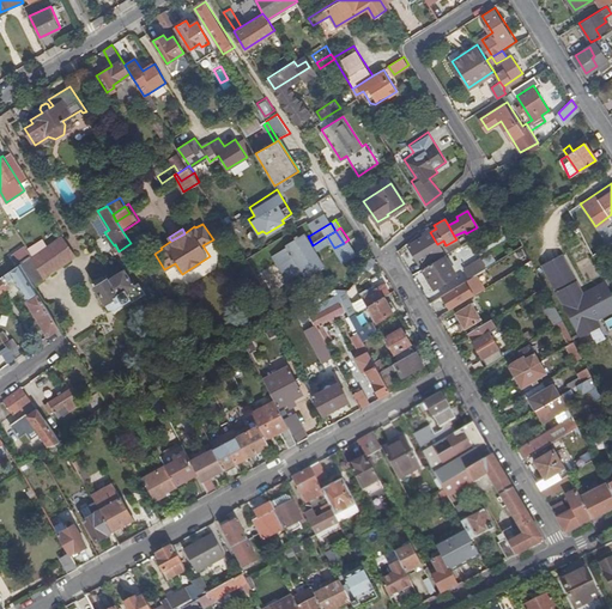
[(311,265),(321,259),(323,262),(322,259),(313,245),(308,236),(306,232),(306,233),(288,245),(289,247),(277,255),(290,278),(303,269),(306,273),(314,267),(311,265)]
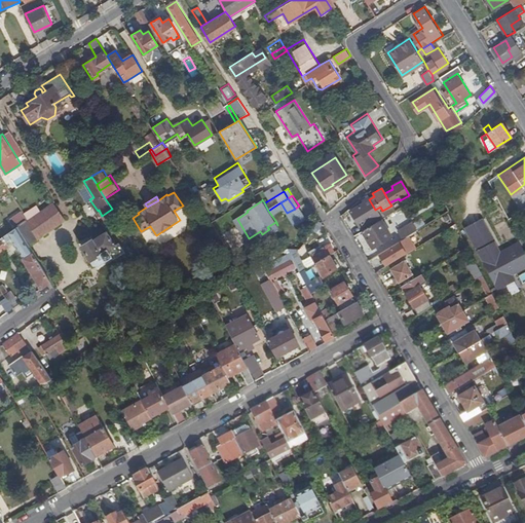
[(370,226),(380,220),(381,219),(375,210),(369,199),(364,202),(367,207),(361,211),(358,206),(349,211),(359,226),(367,221),(370,226)]
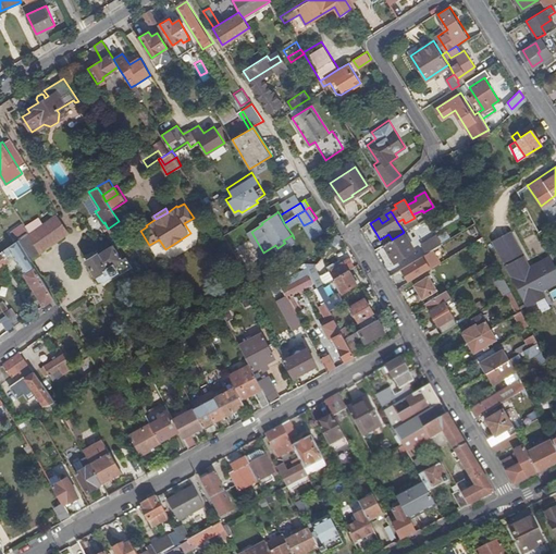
[(20,239),(31,258),(69,232),(57,213),(44,222),(31,232),(20,239)]
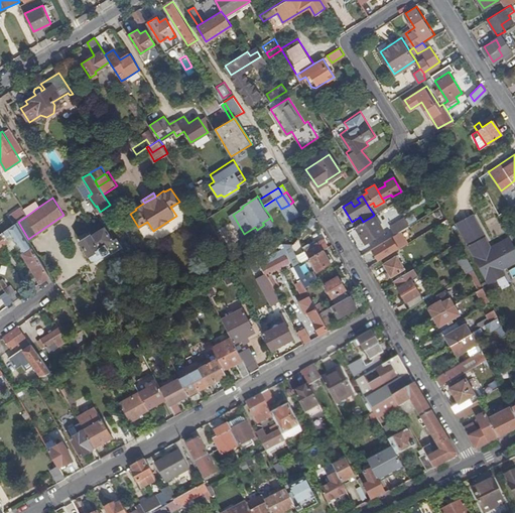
[(28,215),(40,206),(36,201),(24,208),(28,215)]
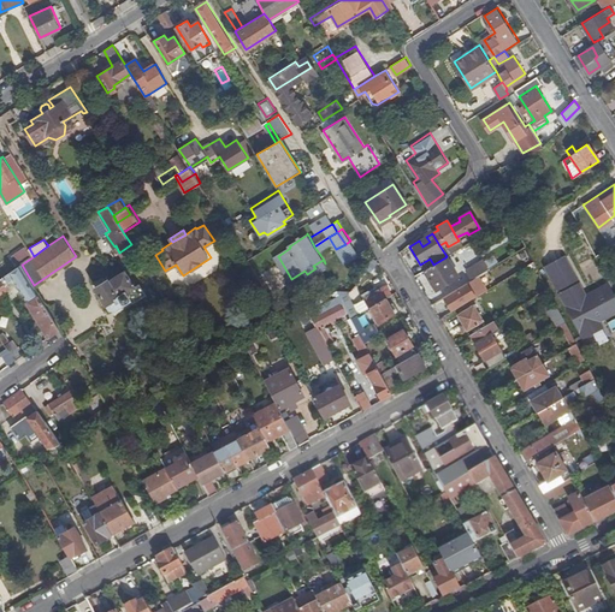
[(339,254),(348,249),(346,244),(336,249),(339,254)]
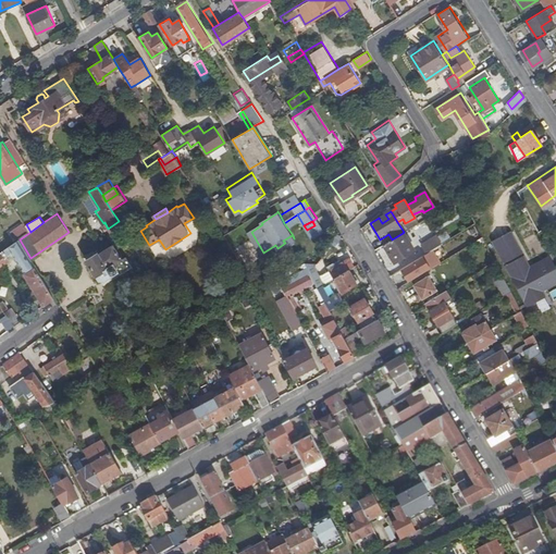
[(26,224),(24,222),(9,233),(14,242),(20,239),(31,232),(26,224)]
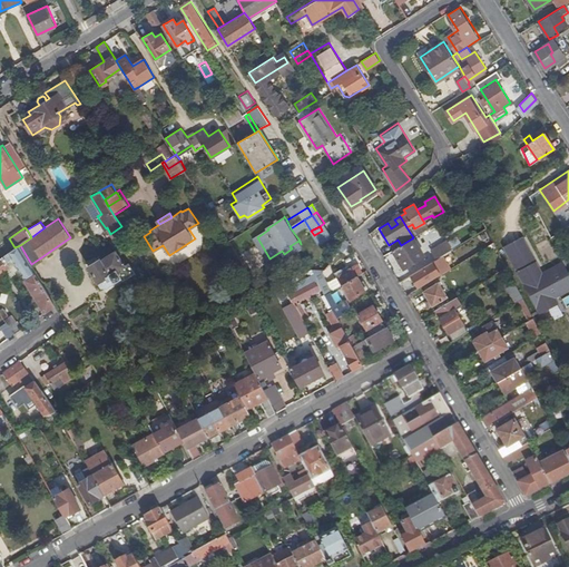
[(319,243),(327,238),(324,233),(316,238),(319,243)]
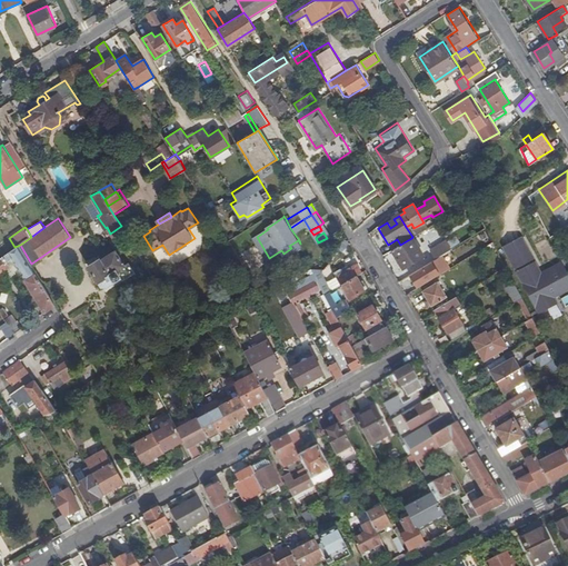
[(400,245),(390,250),(402,269),(422,257),(411,238),(400,245)]
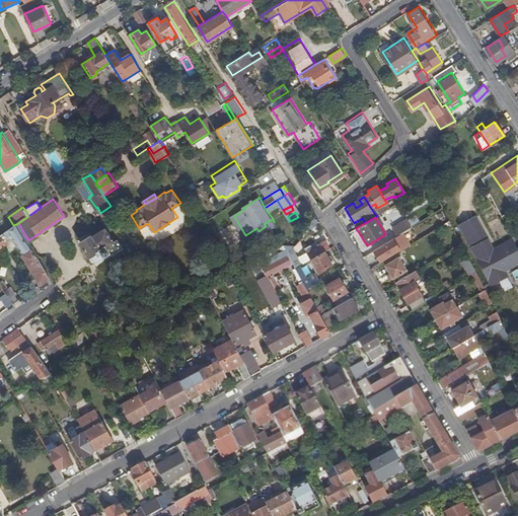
[(354,223),(356,228),(365,223),(362,218),(354,223)]
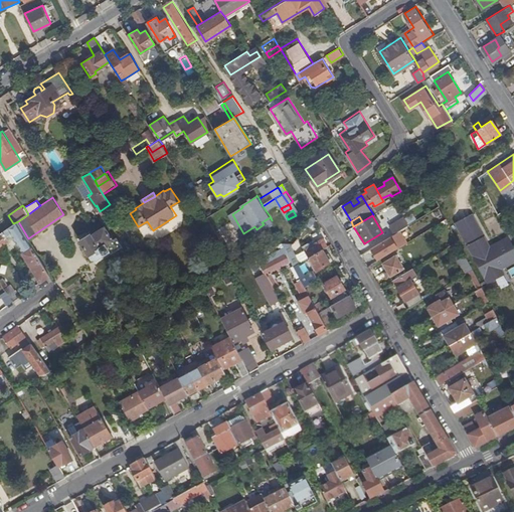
[(483,238),(471,216),(456,224),(468,246),(483,238)]
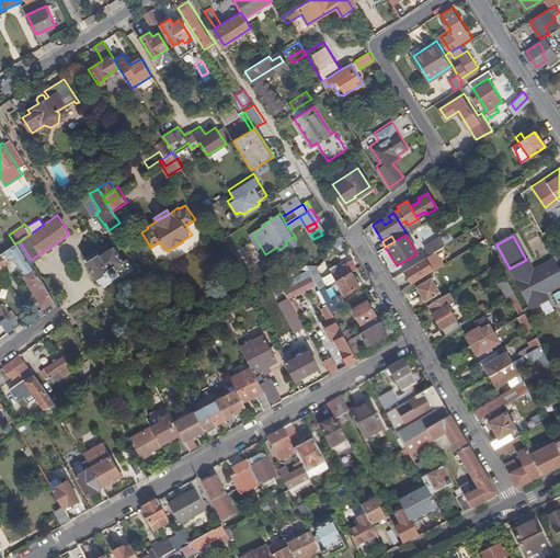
[(300,247),(296,240),(294,237),(285,242),(287,245),(280,250),(284,257),(300,247)]
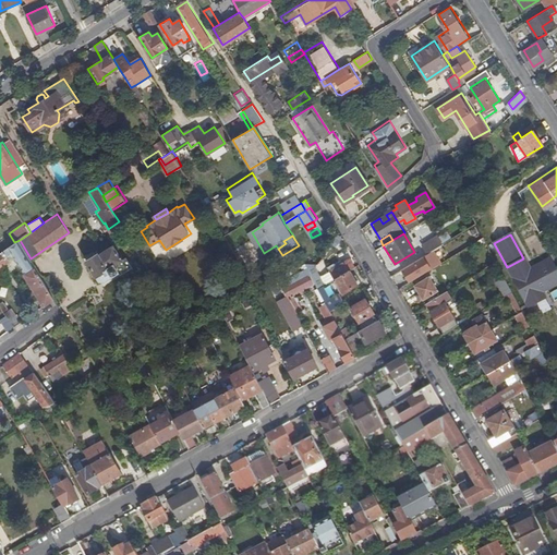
[(422,244),(427,253),(436,248),(440,245),(436,237),(422,244)]
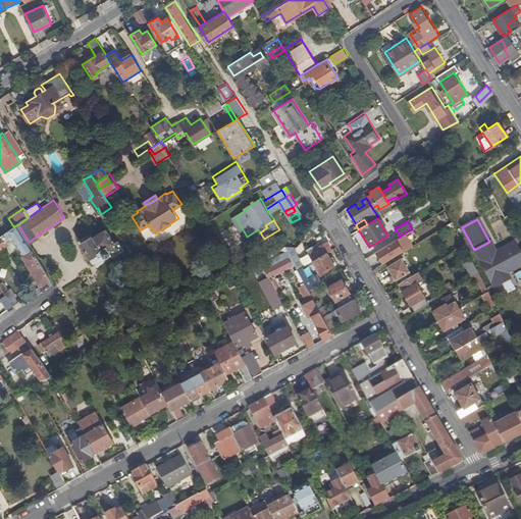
[(40,286),(51,278),(33,250),(34,250),(29,242),(18,224),(13,226),(1,236),(0,237),(0,247),(2,246),(1,244),(7,240),(6,239),(11,236),(40,281),(38,283),(40,286)]
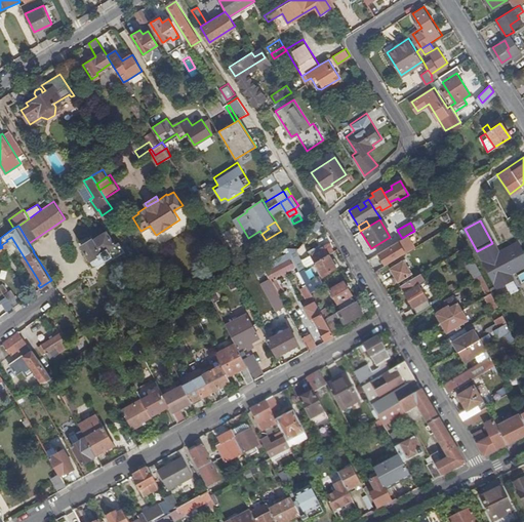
[(92,237),(81,243),(93,263),(97,265),(113,254),(109,248),(116,244),(107,230),(93,238),(92,237)]
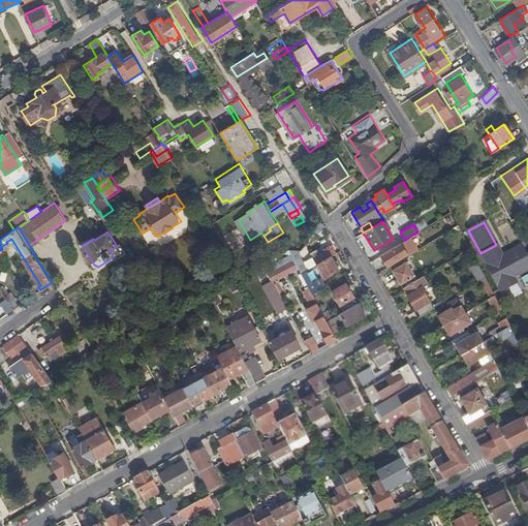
[(405,240),(379,255),(385,265),(387,264),(392,261),(405,253),(401,247),(415,238),(413,235),(405,240)]
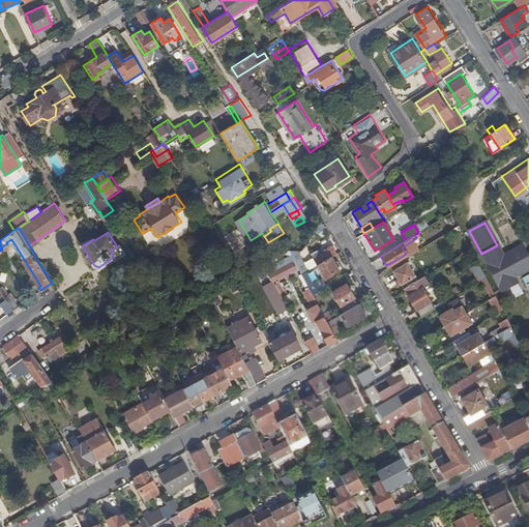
[(528,268),(519,249),(502,257),(497,245),(481,254),(500,291),(517,283),(512,277),(528,268)]
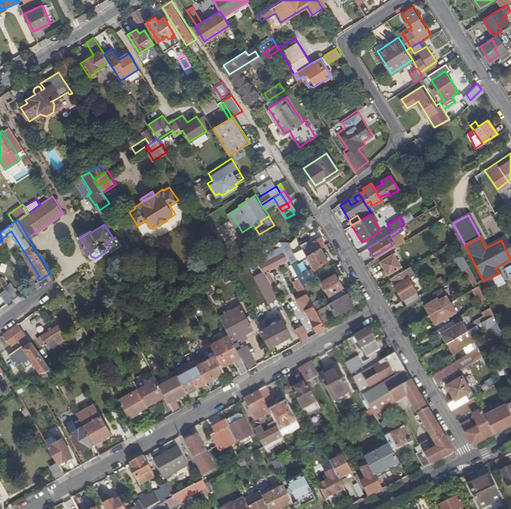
[(501,240),(510,259),(510,248),(508,242),(505,237),(501,240)]
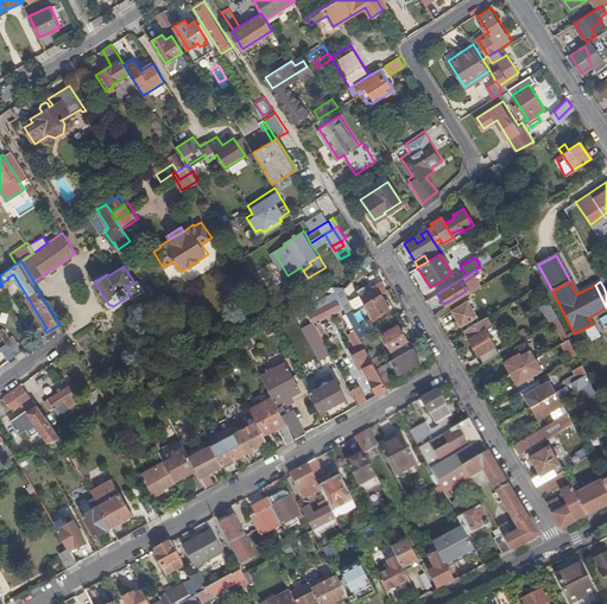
[(379,296),(385,292),(379,283),(372,286),(364,291),(362,287),(355,292),(358,296),(347,303),(340,288),(330,288),(345,316),(364,305),(379,296)]
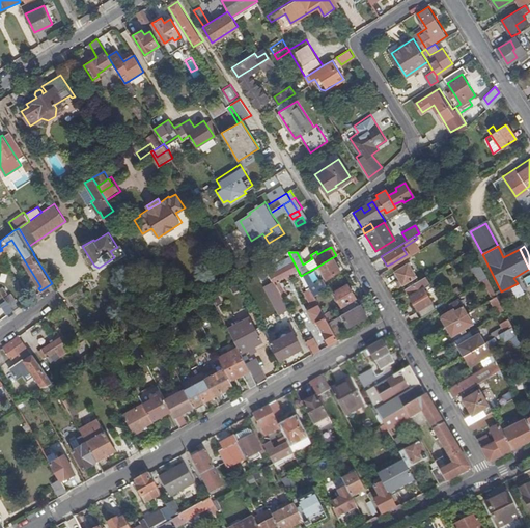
[(409,256),(407,254),(393,262),(394,265),(409,256)]
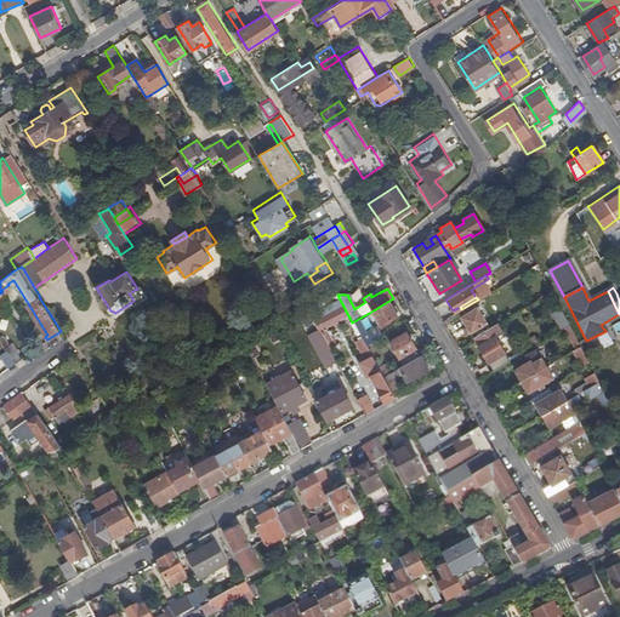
[(391,309),(387,302),(371,312),(381,327),(397,318),(394,313),(391,309)]
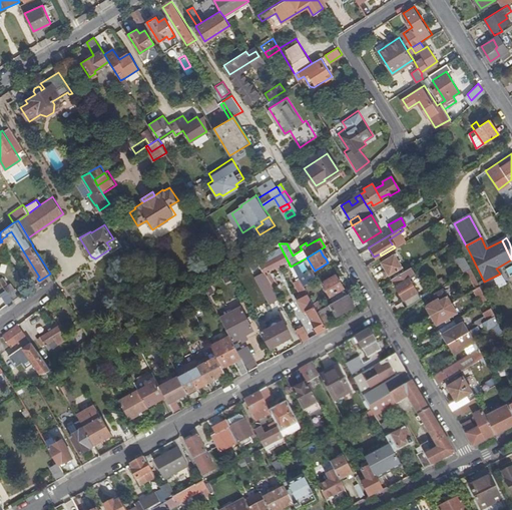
[(394,255),(380,263),(384,270),(388,276),(402,268),(394,255)]
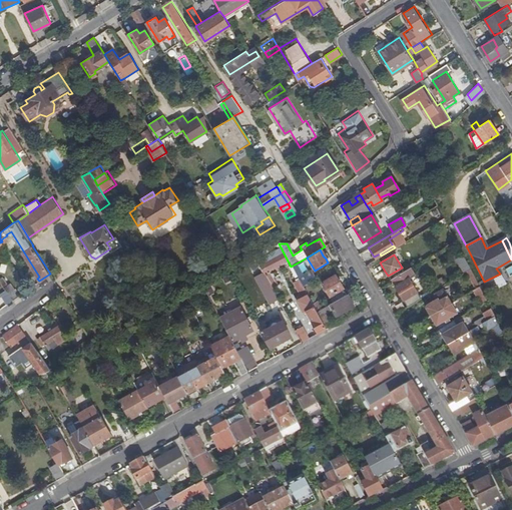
[(467,264),(462,255),(457,258),(462,267),(465,272),(466,271),(470,269),(467,264)]
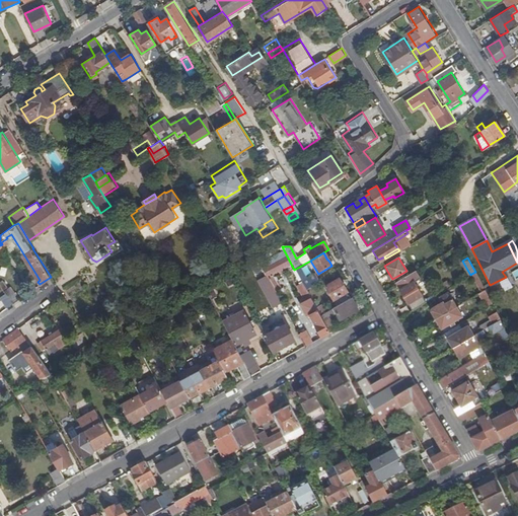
[(419,279),(415,271),(394,283),(412,310),(425,302),(414,282),(419,279)]
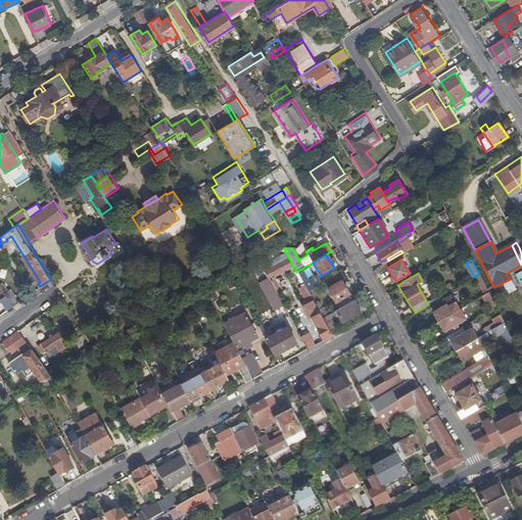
[(475,276),(483,294),(488,292),(479,274),(475,276)]
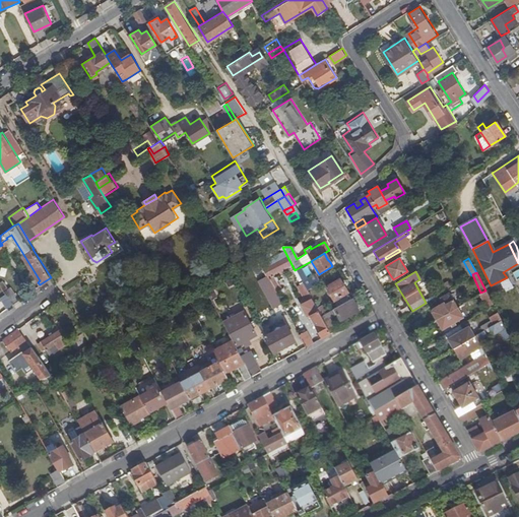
[(456,277),(459,282),(466,277),(463,273),(456,277)]
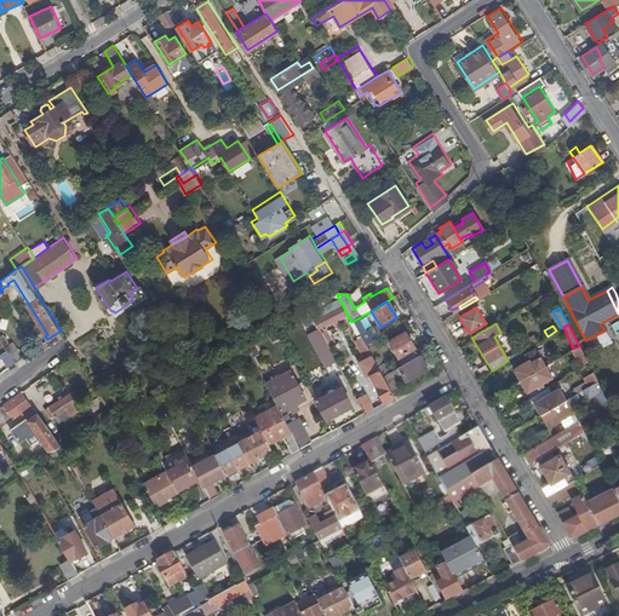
[(325,343),(327,349),(334,345),(325,327),(317,330),(325,343)]
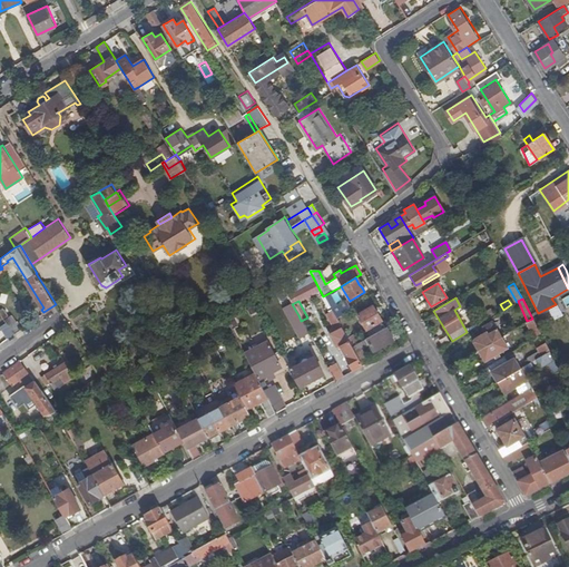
[(335,319),(350,310),(345,302),(331,310),(331,311),(335,319)]
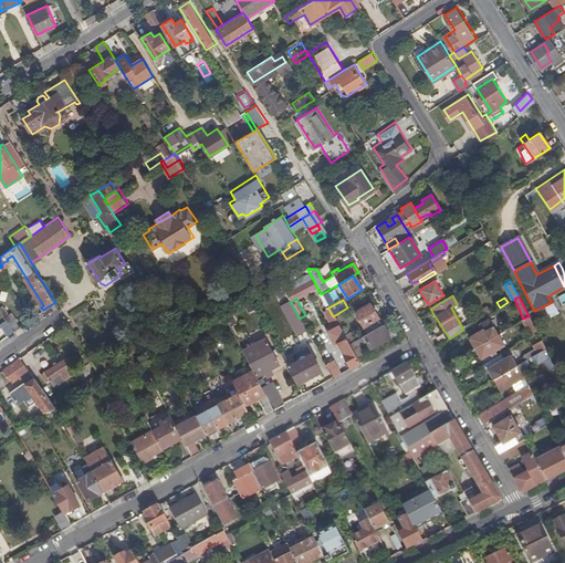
[(368,333),(382,326),(377,319),(377,318),(375,313),(372,309),(368,303),(354,312),(363,327),(364,326),(368,333)]
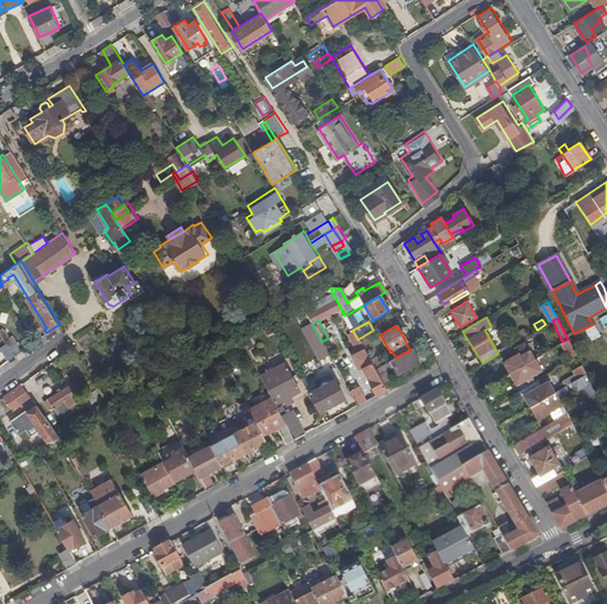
[(356,351),(362,348),(358,339),(353,331),(347,335),(356,351)]
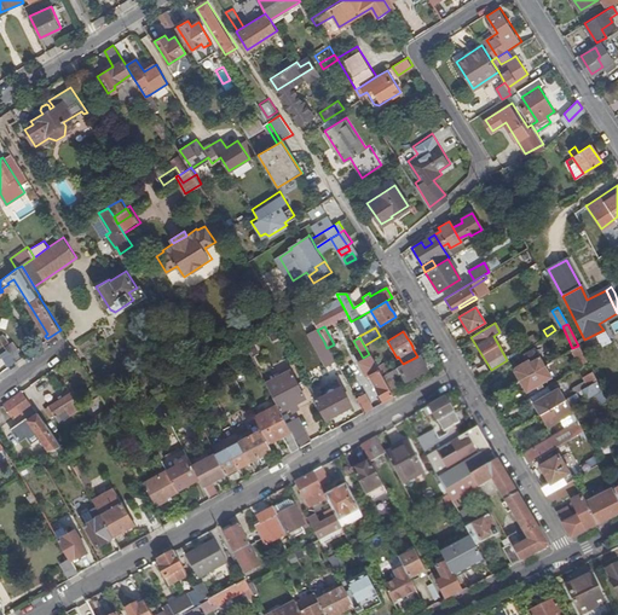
[(16,360),(23,355),(13,341),(6,346),(16,360)]
